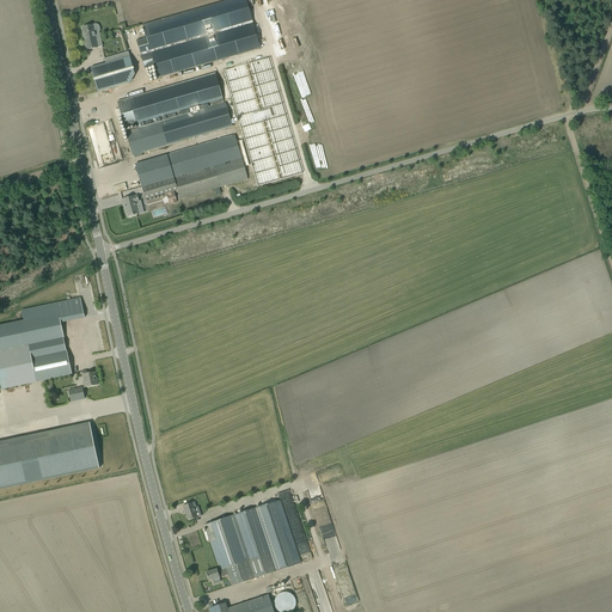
[(154,66),(158,78),(261,48),(245,0),(230,0),(142,25),(146,38),(136,41),(145,68),(154,66)]
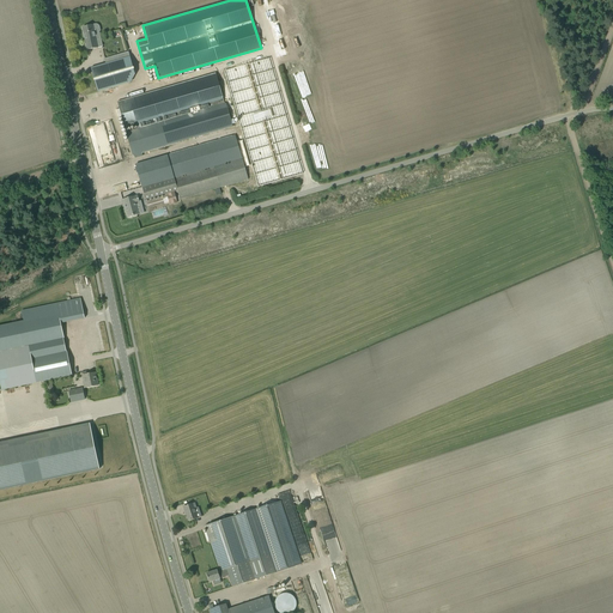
[(84,28),(83,28),(87,50),(97,48),(102,47),(101,37),(98,31),(99,31),(99,28),(99,26),(98,26),(98,25),(97,25),(96,25),(95,25),(87,26),(87,25),(84,26),(84,28)]
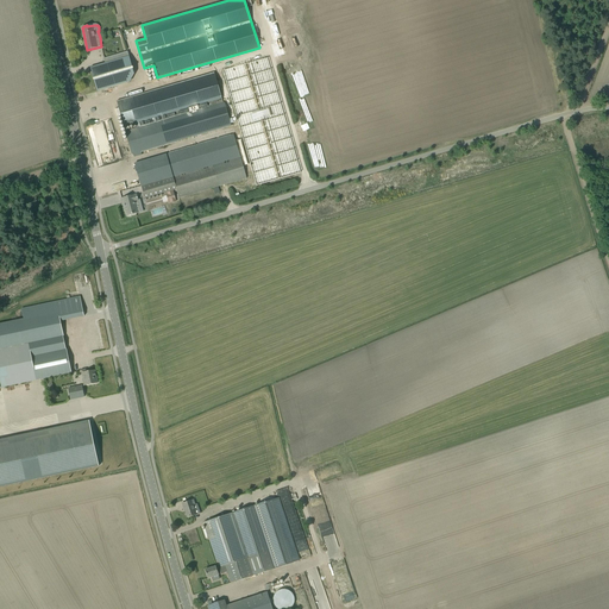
[(133,73),(127,51),(104,58),(105,63),(90,68),(98,92),(130,82),(133,73)]
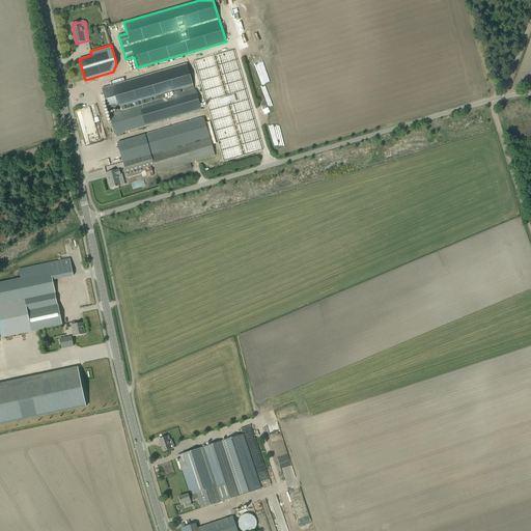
[(232,51),(194,62),(223,162),(261,150),(232,51)]
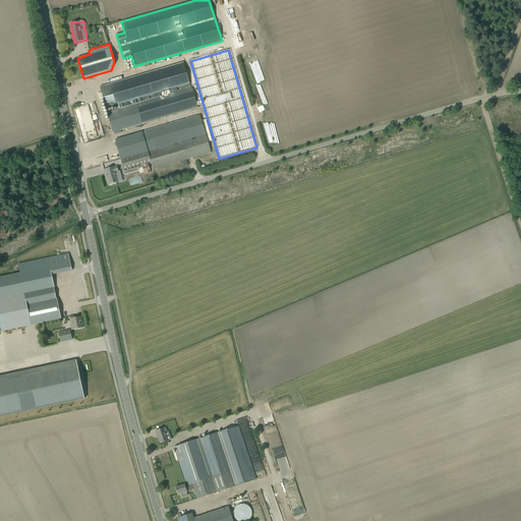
[(116,107),(117,110),(191,89),(184,63),(100,88),(106,110),(116,107)]
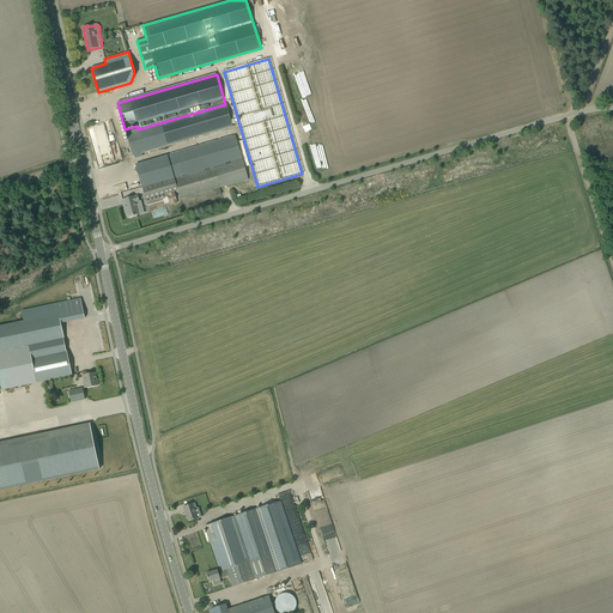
[(134,158),(143,156),(141,153),(232,127),(226,104),(225,104),(138,129),(126,133),(133,156),(134,156),(134,158)]
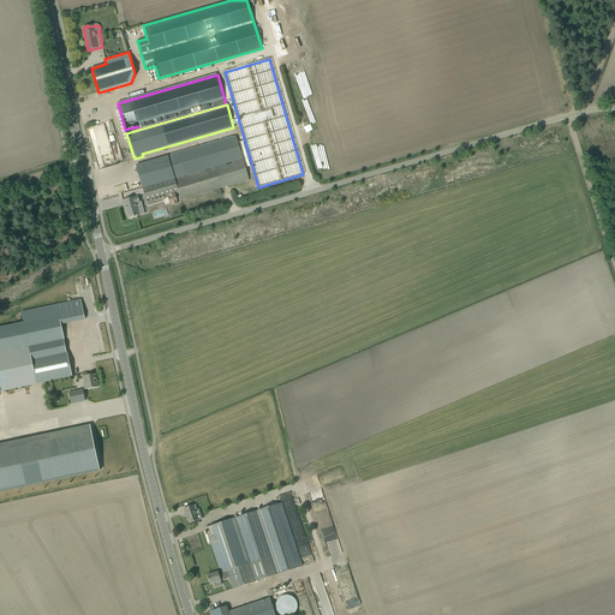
[(249,180),(243,161),(236,136),(168,156),(136,166),(147,201),(168,195),(174,192),(178,192),(180,201),(215,190),(220,189),(249,180)]
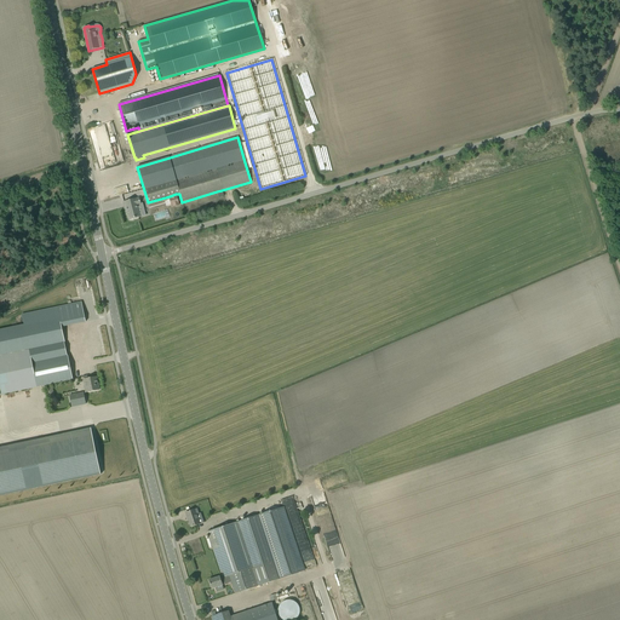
[(126,211),(127,211),(130,219),(141,217),(137,206),(141,205),(139,199),(124,202),(126,211)]
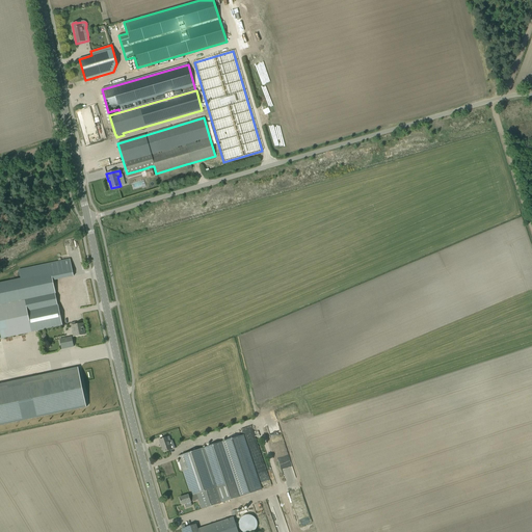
[(0,307),(25,301),(32,333),(62,326),(58,306),(57,306),(55,293),(51,272),(0,283),(0,307)]
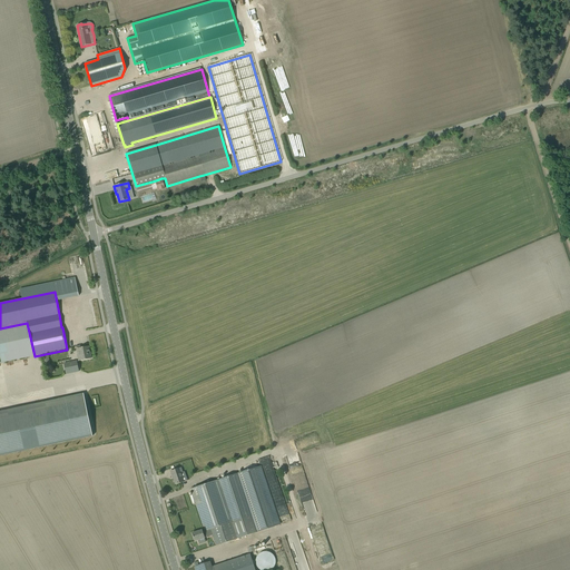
[(0,328),(0,356),(1,363),(35,356),(27,323),(0,328)]
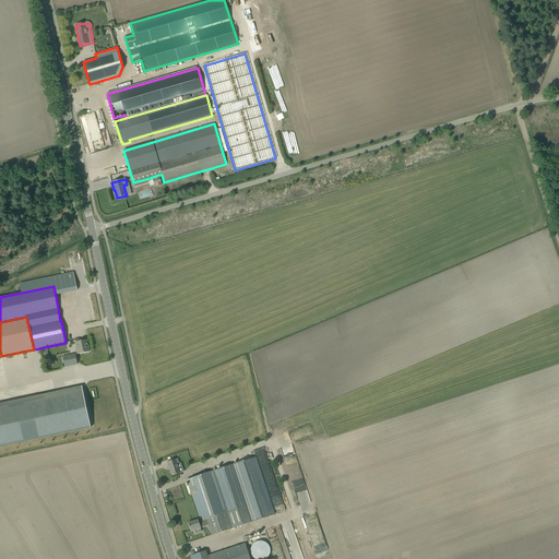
[(74,341),(78,354),(90,352),(87,340),(79,342),(79,340),(74,341)]
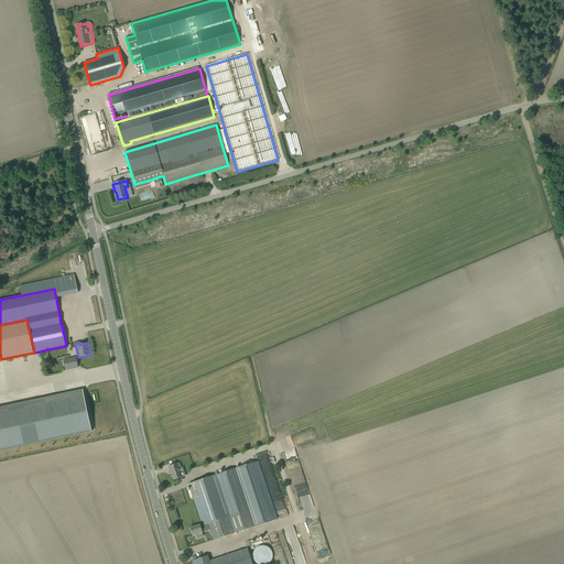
[(78,368),(76,357),(63,360),(65,370),(78,368)]
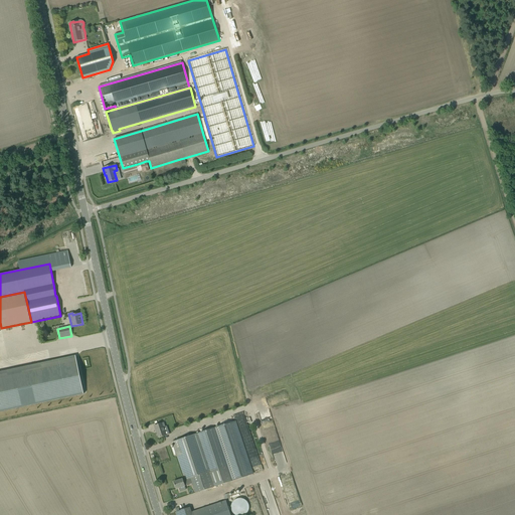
[(0,411),(83,394),(76,362),(7,377),(6,373),(2,374),(2,378),(0,378),(0,411)]
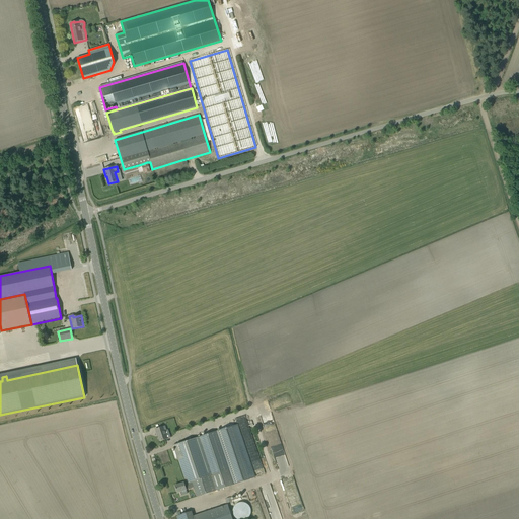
[(254,478),(236,424),(215,432),(217,436),(216,436),(232,486),(254,478)]
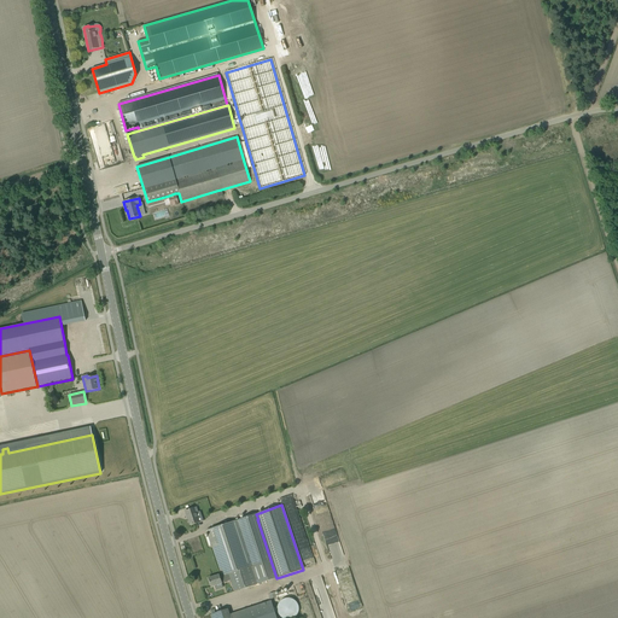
[(196,514),(198,513),(196,507),(185,512),(190,525),(199,523),(196,514)]
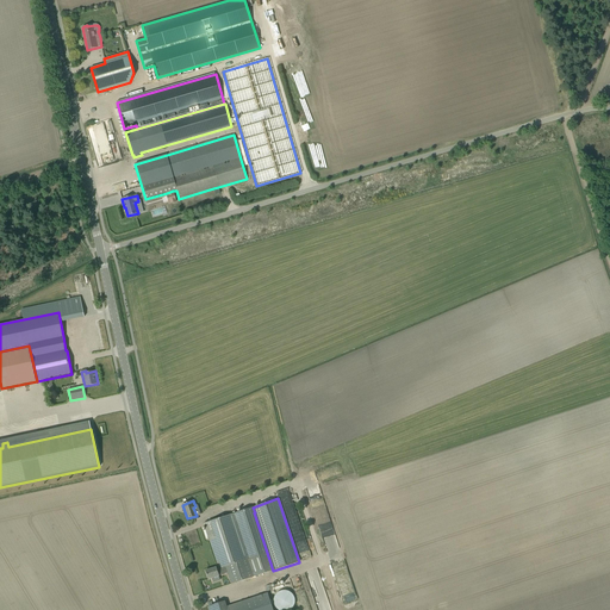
[(254,512),(255,512),(253,508),(204,523),(217,564),(219,562),(221,566),(217,567),(205,571),(209,579),(228,573),(231,584),(273,571),(254,512)]
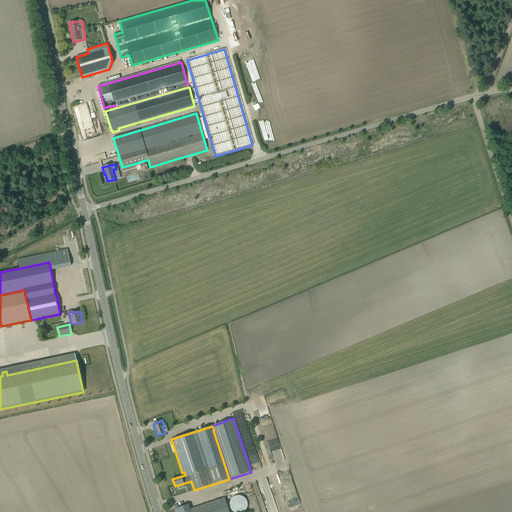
[(261,496),(261,498),(272,495),(267,480),(266,481),(268,485),(263,487),(264,489),(261,490),(263,495),(261,496)]
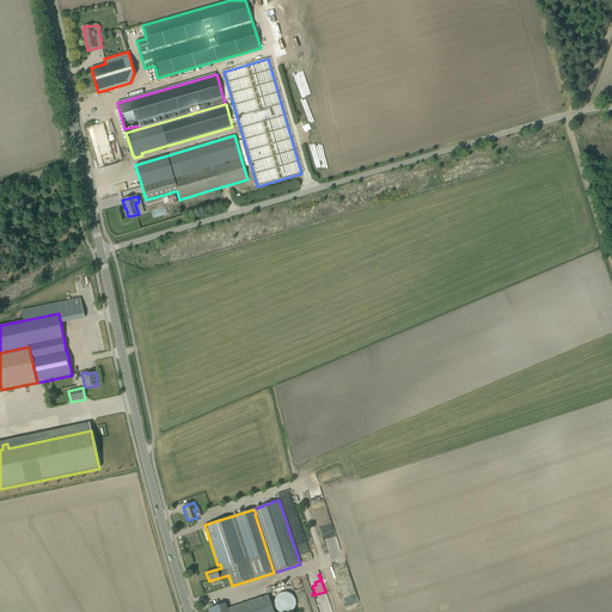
[(295,605),(295,600),(294,598),(293,597),(291,594),(289,593),(287,593),(285,593),(283,593),(281,593),(280,594),(279,594),(276,597),(275,599),(275,601),(274,604),(275,606),(276,610),(279,611),(291,611),(292,611),(294,610),(295,607),(295,605)]
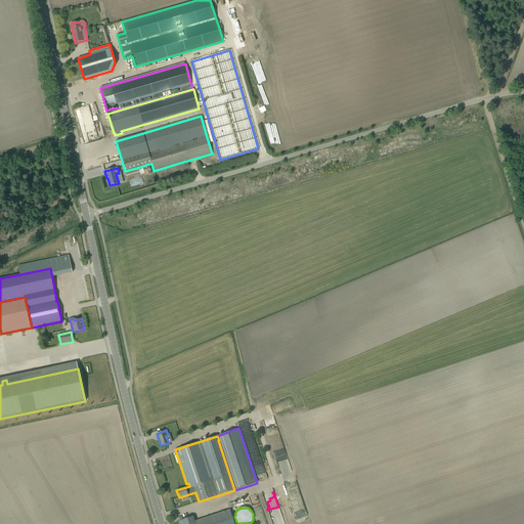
[(194,521),(193,516),(179,521),(179,523),(234,523),(229,510),(194,521)]
